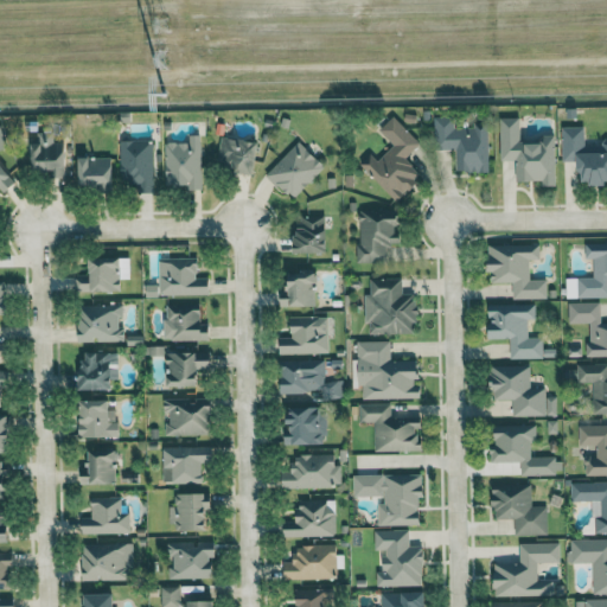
[(379,129),(394,146),(377,160),(371,154),(362,163),(395,200),(423,177),(406,157),(420,145),(395,116),(379,129)]
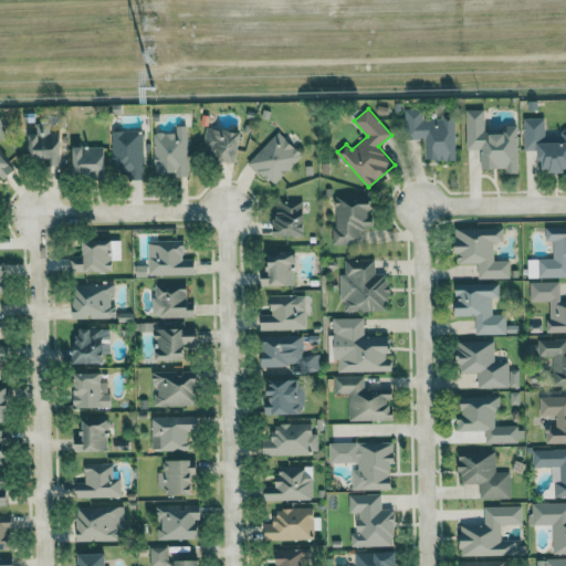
[(456,160),(454,115),(441,115),(441,118),(425,119),(423,108),(405,109),(406,139),(425,139),(426,160),(456,160)]
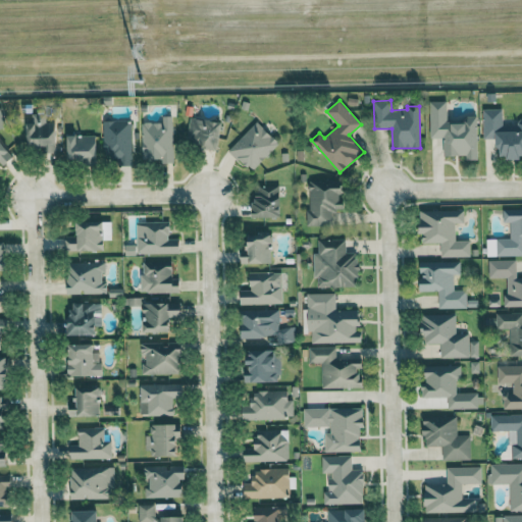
[(430,101),(431,138),(444,138),(444,156),(466,156),(466,160),(478,160),(477,117),(448,117),(447,101),(430,101)]
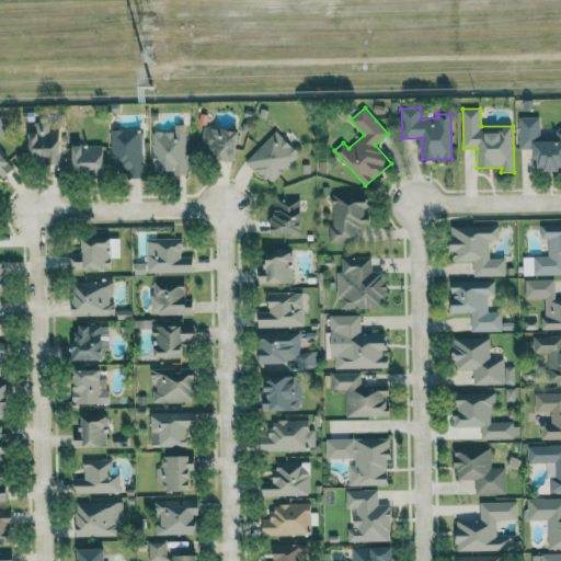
[(540,116),(519,117),(519,149),(535,149),(535,170),(560,169),(560,128),(557,128),(557,134),(540,134),(540,116)]
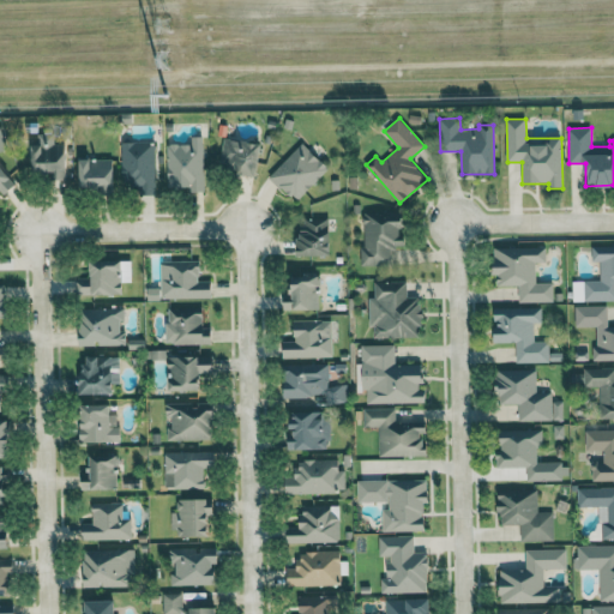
[(31,144),(31,172),(53,173),(53,180),(65,180),(66,143),(54,143),(54,134),(37,133),(37,145),(31,144)]
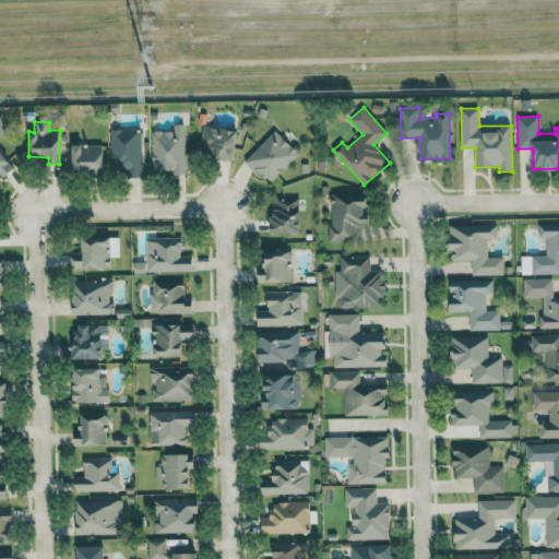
[(152,131),(152,173),(186,173),(186,125),(174,125),(174,131),(152,131)]
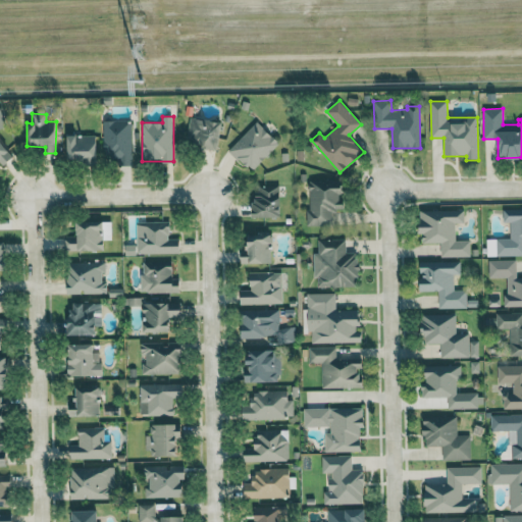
[(219,148),(221,121),(189,118),(187,145),(219,148)]
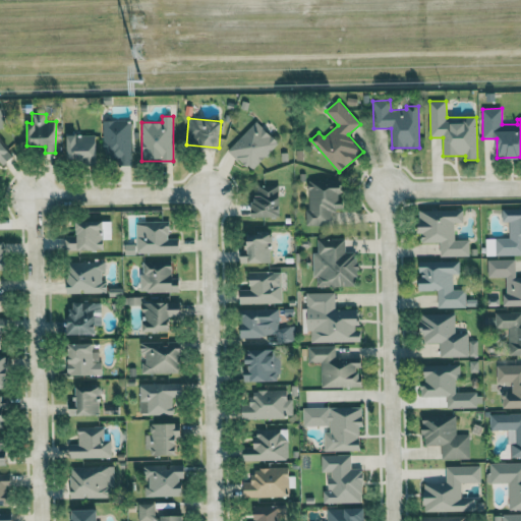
[(104,157),(117,157),(117,166),(132,165),(130,119),(103,120),(104,157)]
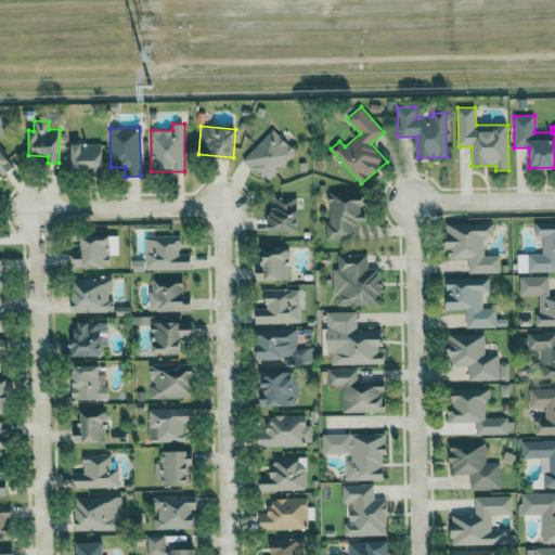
[(243,159),(268,182),(297,152),(272,129),(243,159)]
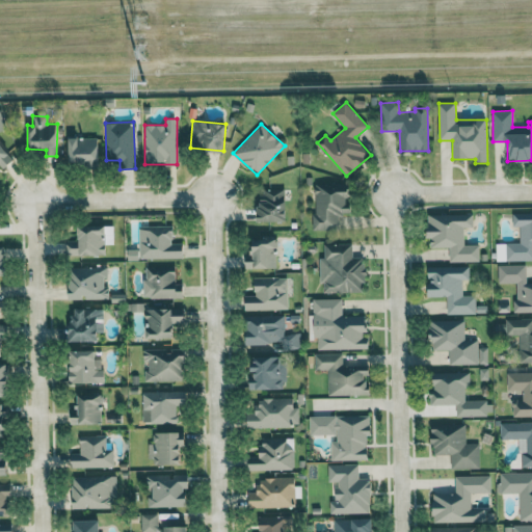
[(69,163),(99,163),(98,137),(69,138),(69,163)]
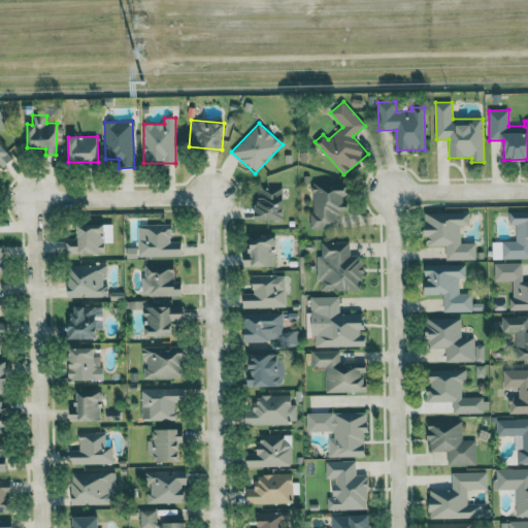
[(0,164),(3,168),(13,158),(1,144),(0,144),(0,164)]
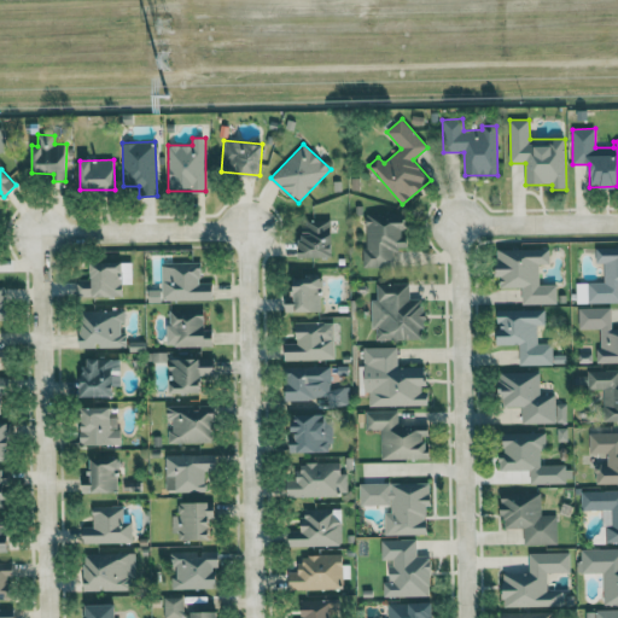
[(366,267),(394,266),(394,251),(407,251),(406,214),(363,215),(366,267)]
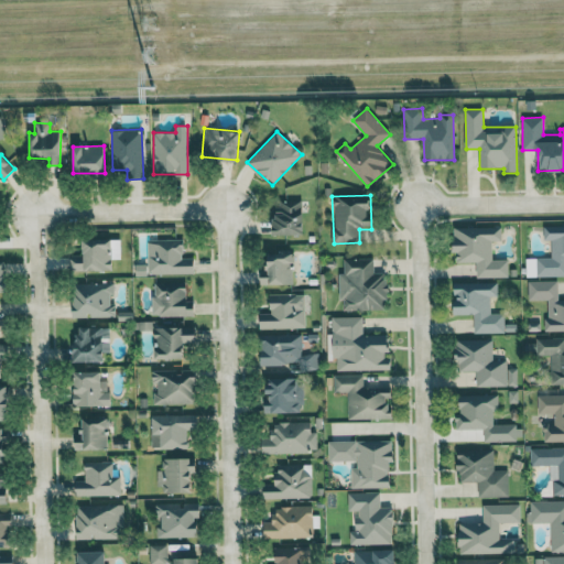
[(273,235),(302,235),(303,202),(274,202),(273,235)]
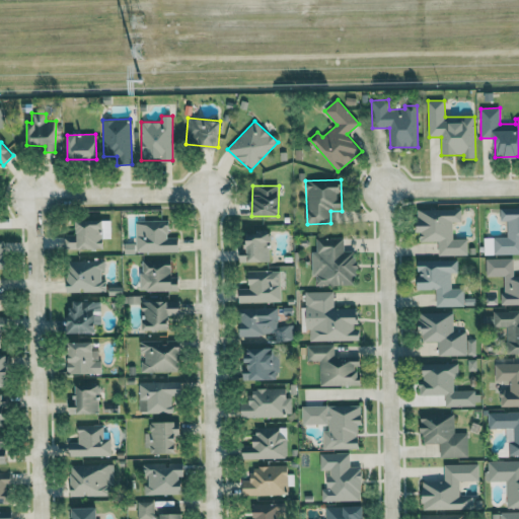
[(518,253),(518,208),(500,209),(501,222),(507,221),(507,237),(484,237),(484,254),(518,253)]
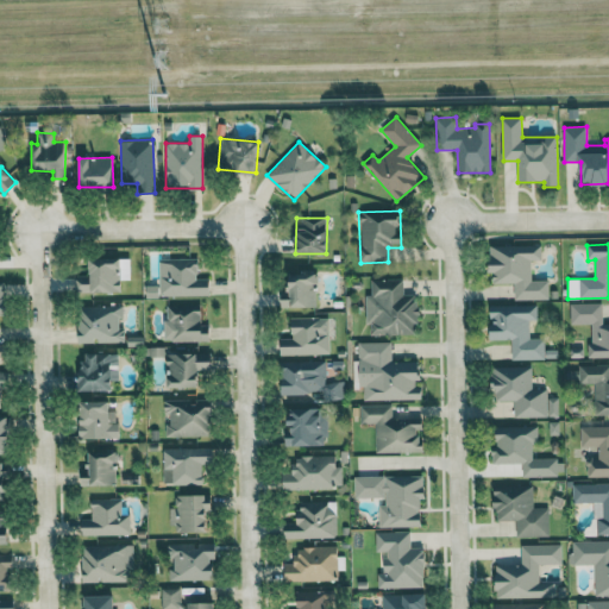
[(548,300),(548,280),(531,280),(531,261),(541,261),(541,245),(489,245),(489,274),(493,274),(493,284),(514,284),(514,300),(548,300)]
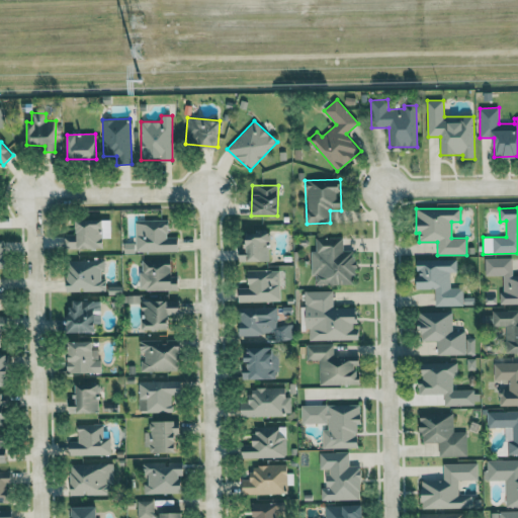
[(76,221),(76,234),(65,234),(65,249),(102,248),(102,220),(76,221)]
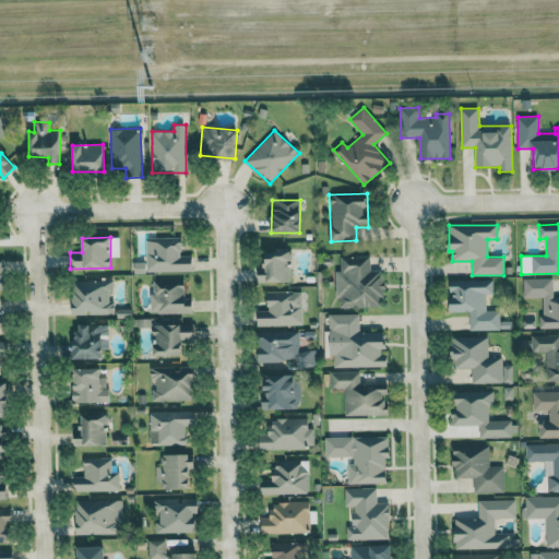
[(146,238),(146,262),(133,262),(134,273),(192,271),(192,256),(182,256),(181,237),(146,238)]
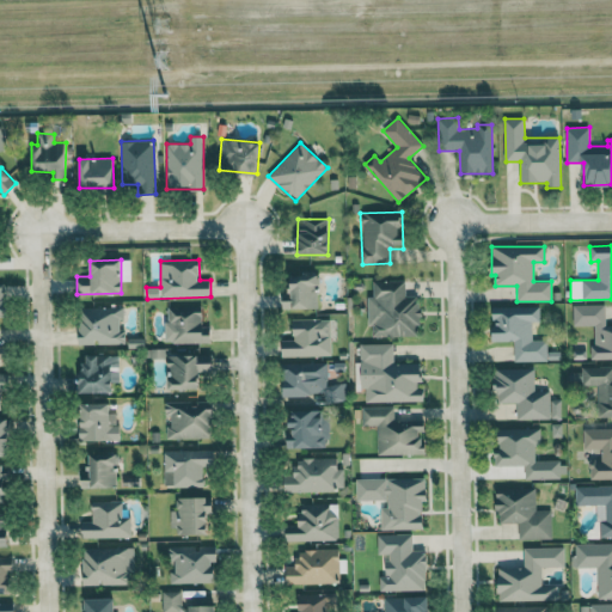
[(283,310),(319,308),(318,275),(291,276),(292,297),(283,297),(283,310)]
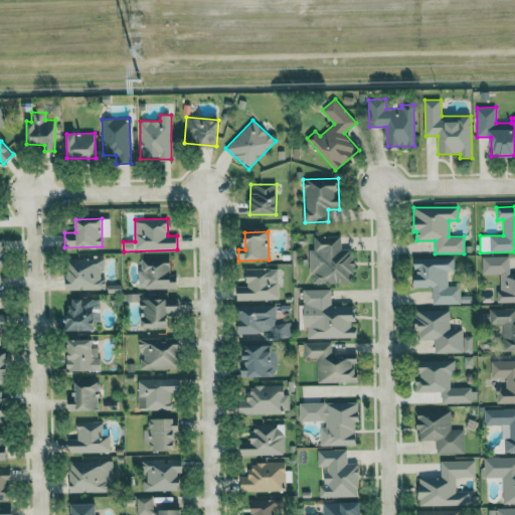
[(313,236),(314,248),(310,248),(311,284),(350,283),(350,274),(355,274),(354,249),(342,250),(341,235),(313,236)]
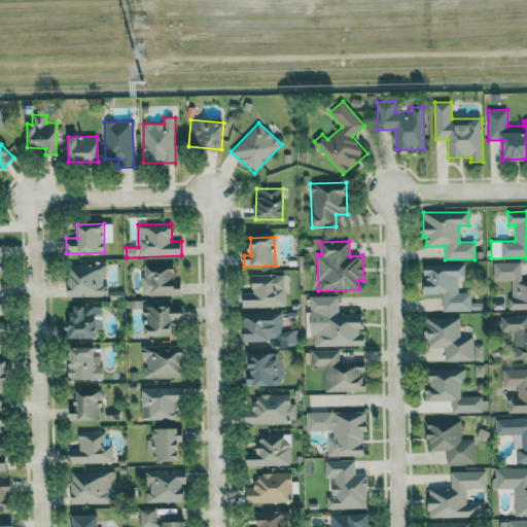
[(508,309),(526,309),(526,280),(521,280),(521,262),(493,262),(493,281),(512,280),(512,297),(507,297),(508,309)]
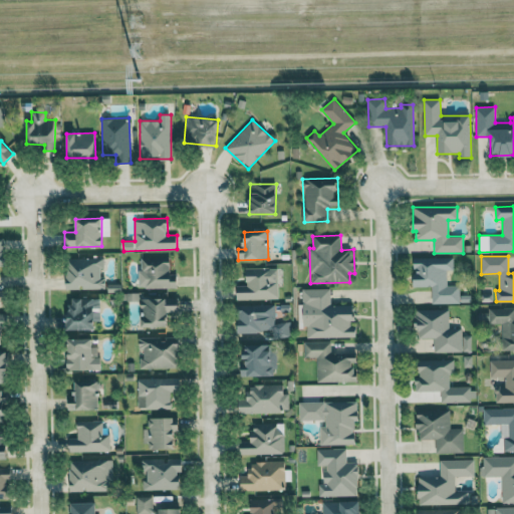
[(432,303),(459,302),(459,285),(447,286),(447,270),(453,270),(453,257),(415,258),(415,274),(413,275),(414,287),(431,286),(432,303)]
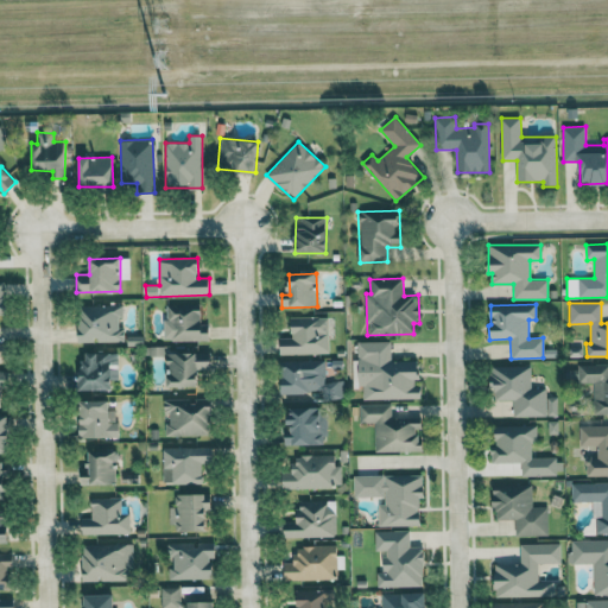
[(78,343),(122,342),(121,305),(78,306),(78,343)]
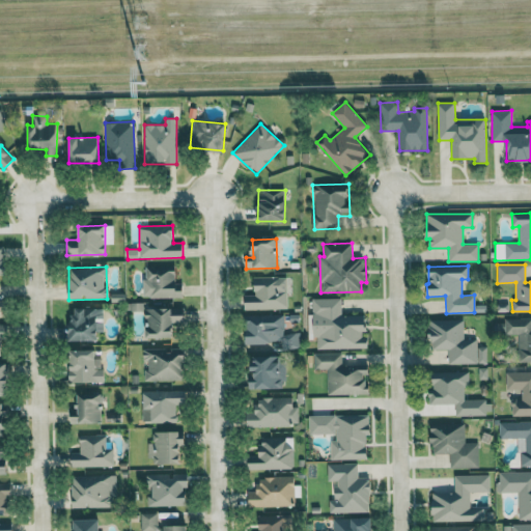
[(183,298),(183,283),(175,283),(175,267),(143,267),(144,298),(183,298)]
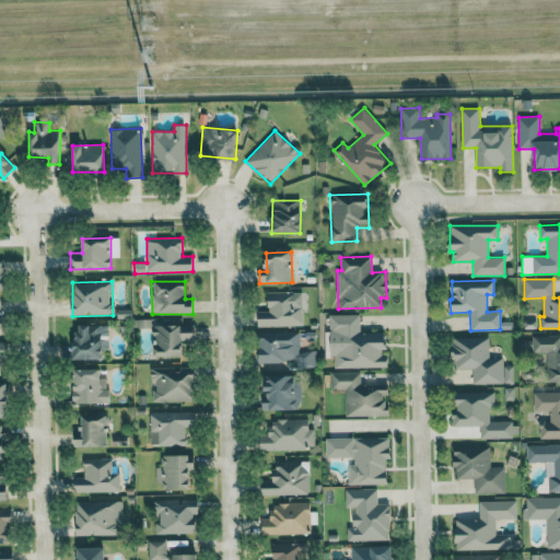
[(258,326),(304,326),(303,291),(267,292),(268,311),(257,311),(258,326)]
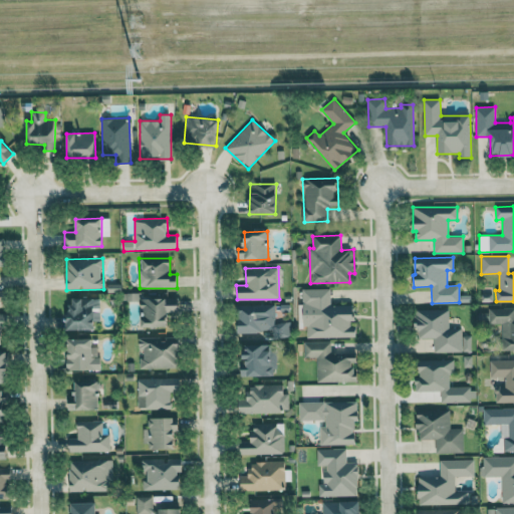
[(306,337),(356,336),(356,323),(354,323),(354,304),(330,305),(330,288),(302,289),(302,303),(298,304),(299,327),(306,327),(306,337)]
